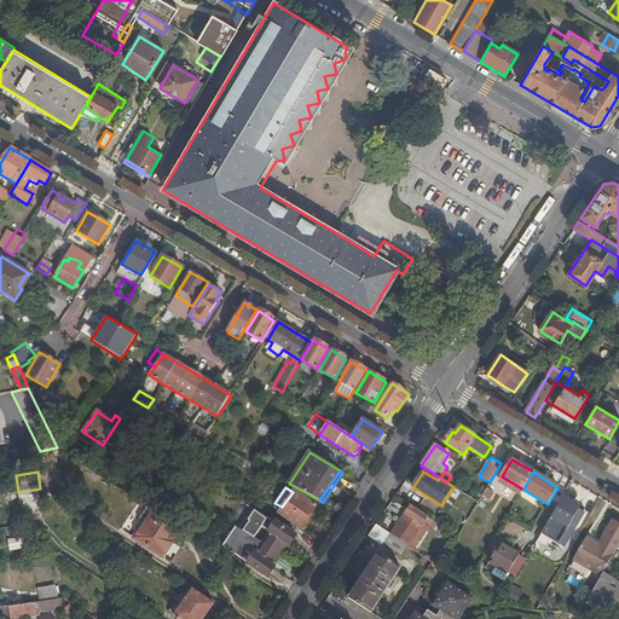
[(417,510),(433,521),(437,524),(444,512),(439,509),(441,505),(414,487),(411,490),(424,499),(417,510)]
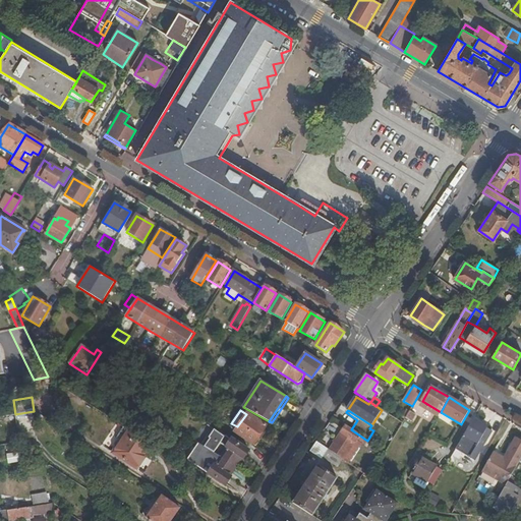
[(36,425),(34,411),(15,414),(18,429),(36,425)]
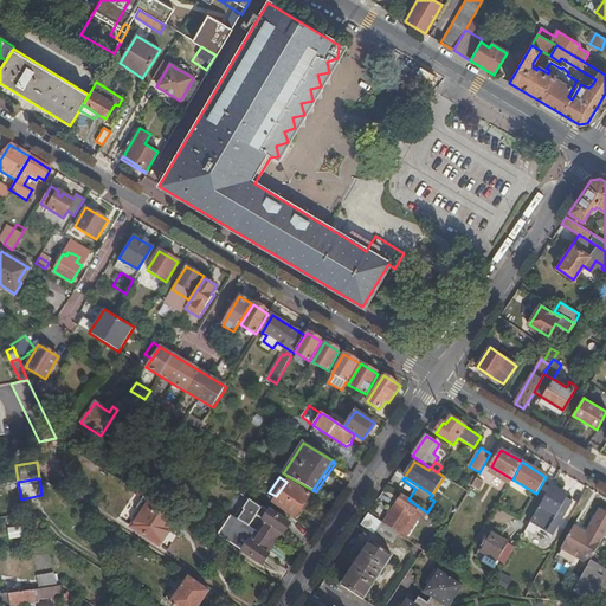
[(477,479),(471,489),(478,494),(485,482),(478,478),(477,479)]
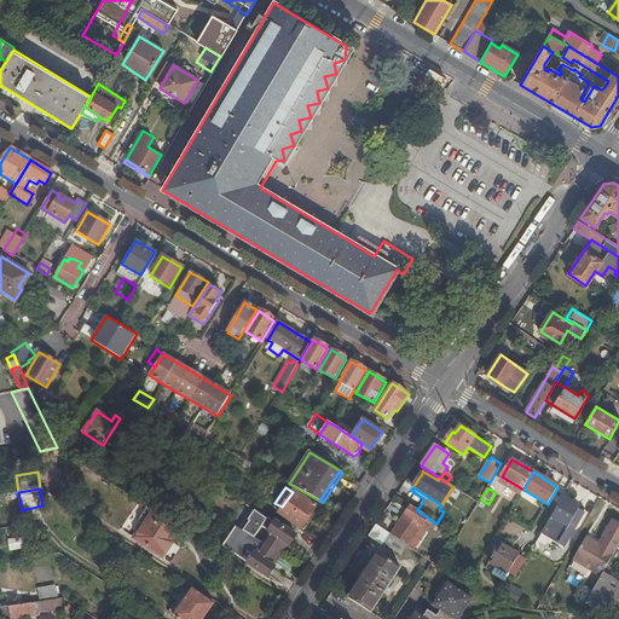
[(278,513),(301,528),(316,507),(316,505),(293,491),(293,492),(282,507),(278,513)]
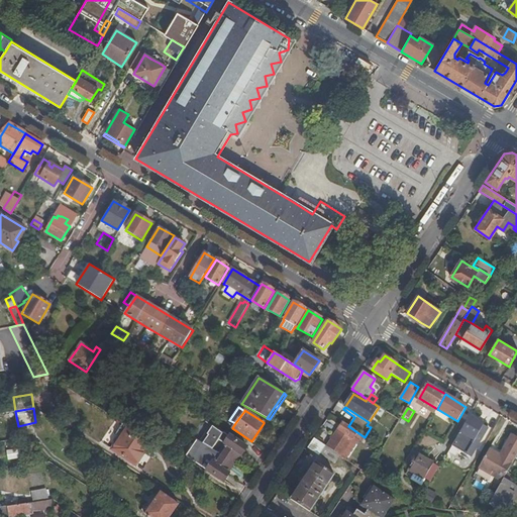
[(460,431),(451,446),(471,457),(488,427),(483,425),(484,423),(470,416),(460,431)]
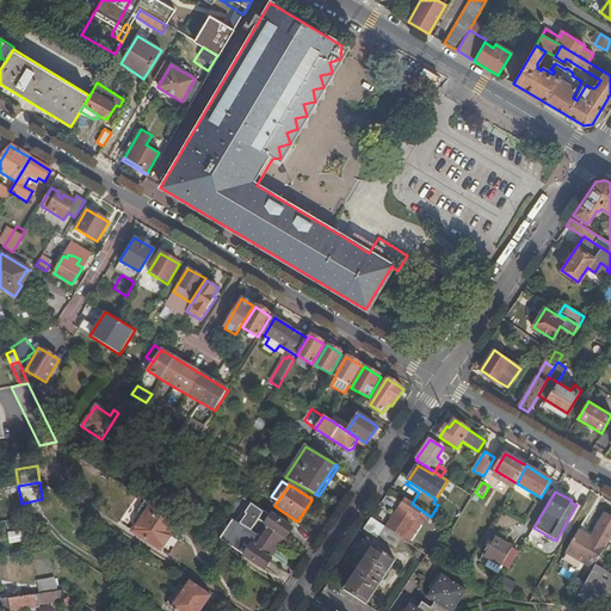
[(314,503),(312,500),(297,522),(300,523),(314,503)]
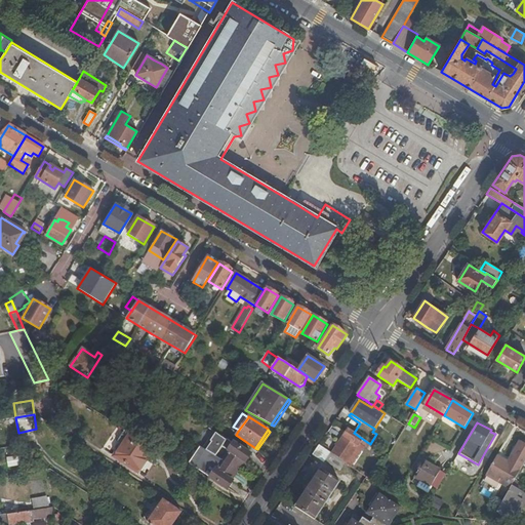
[(332,454),(346,463),(360,442),(365,445),(367,442),(354,433),(349,430),(332,454)]
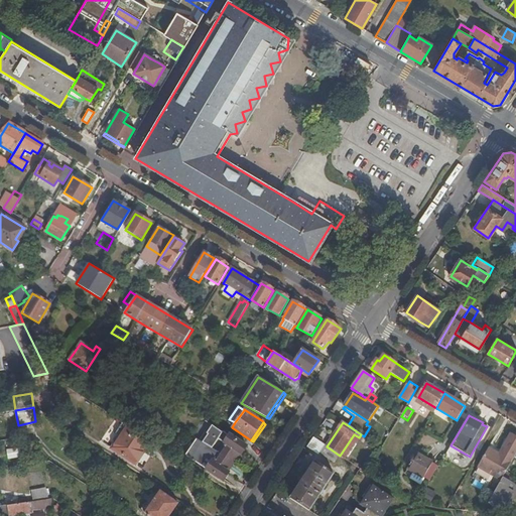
[(146,453),(153,442),(123,423),(117,432),(121,435),(113,448),(122,456),(122,457),(123,458),(125,455),(136,462),(144,450),(146,453)]
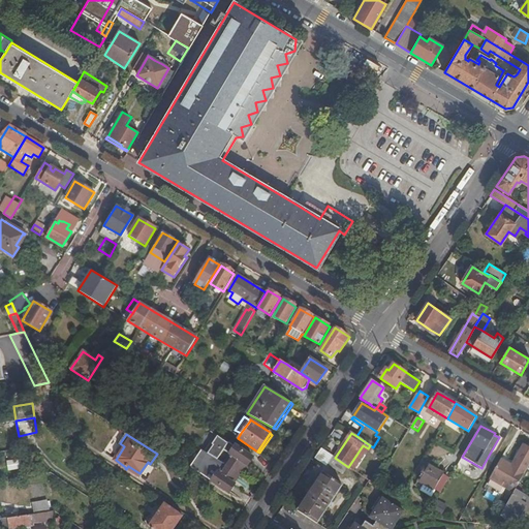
[(228,467),(240,474),(246,465),(247,466),(253,457),(235,445),(234,446),(227,442),(227,443),(215,435),(204,452),(228,467)]
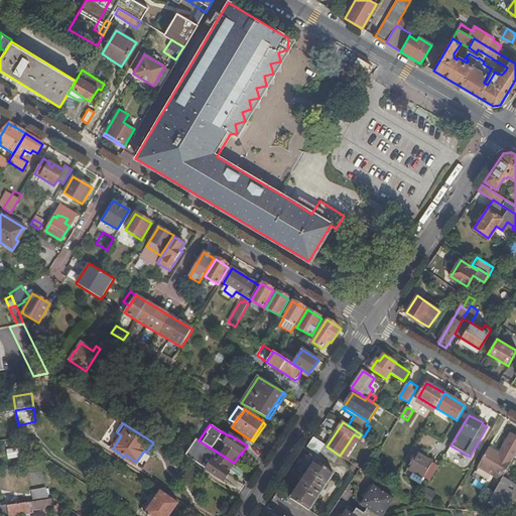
[(340,456),(344,459),(359,437),(354,434),(340,456)]
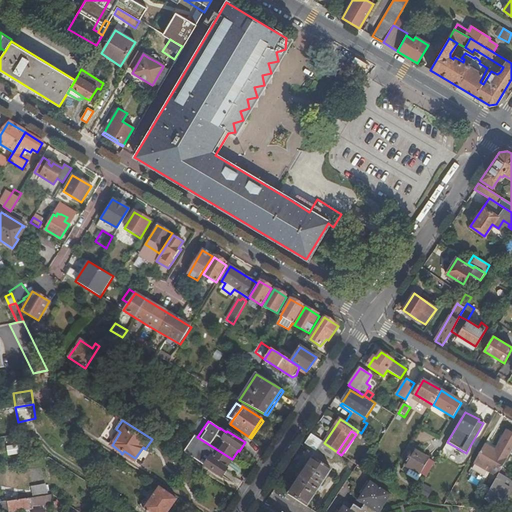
[(511,433),(507,431),(495,450),(488,464),(499,471),(511,449),(511,433)]
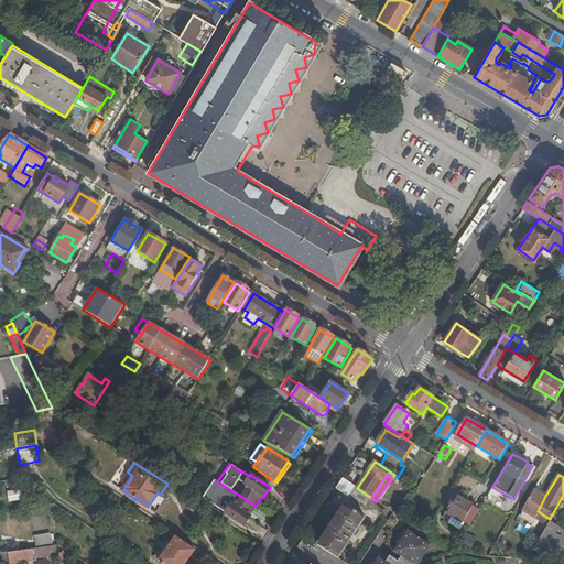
[(336,488),(349,497),(351,495),(356,487),(343,479),(336,488)]
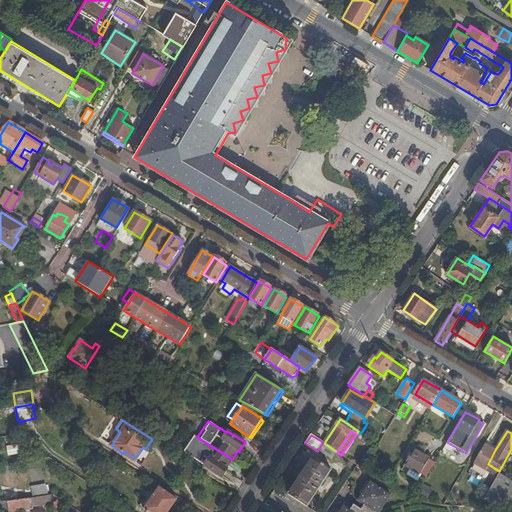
[(226,468),(232,459),(221,452),(197,437),(196,437),(191,444),(189,444),(184,452),(196,460),(222,477),(227,469),(226,468)]
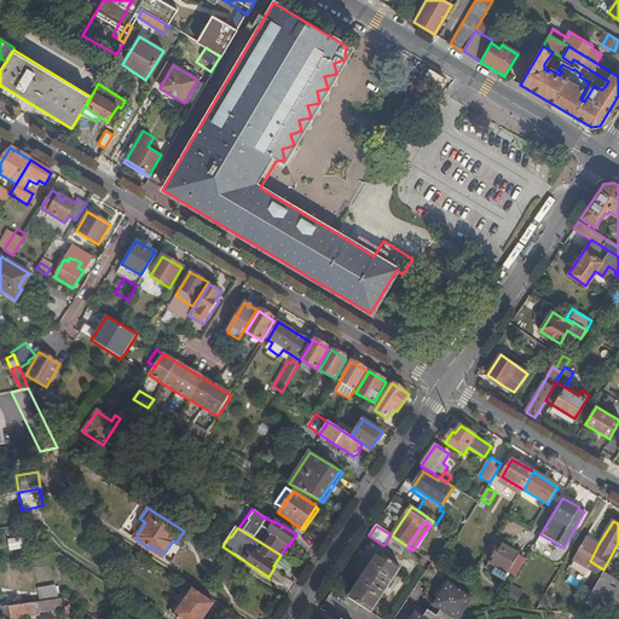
[(391,534),(386,543),(403,554),(408,547),(392,536),(391,534)]
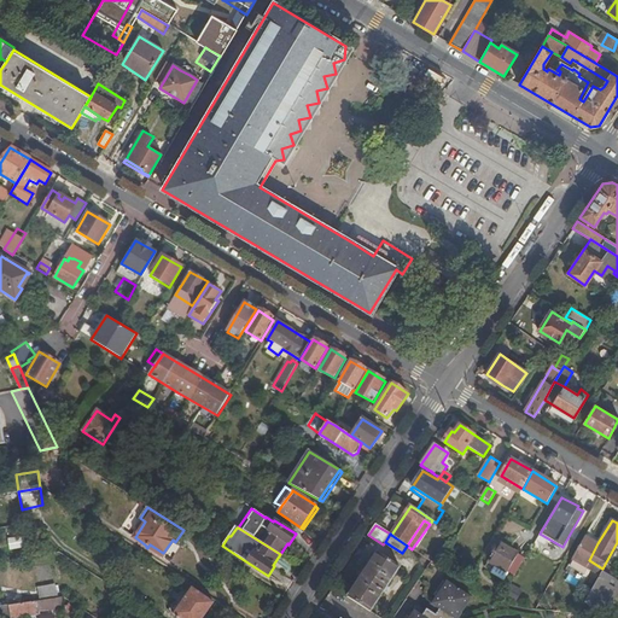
[(27,546),(24,535),(9,538),(10,548),(27,546)]
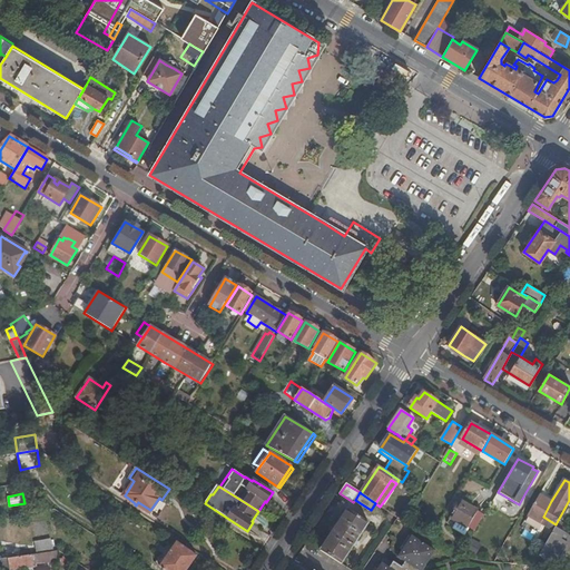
[(529,516),(552,530),(554,527),(556,524),(543,517),(551,501),(541,495),(529,516)]
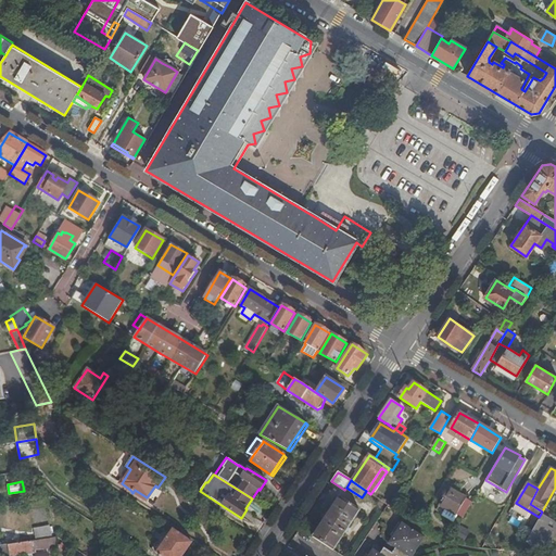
[(438,505),(455,515),(466,498),(449,488),(438,505)]
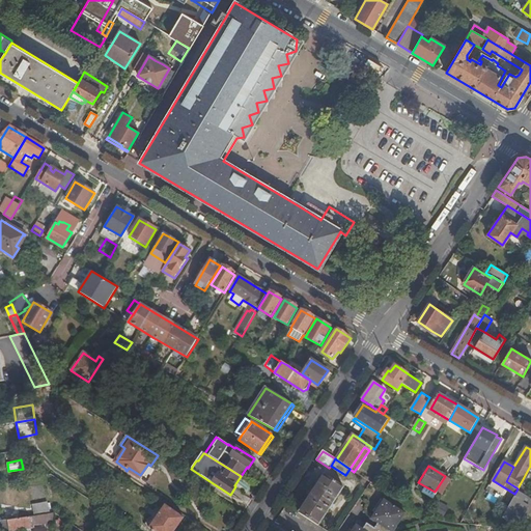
[(24,471),(12,472),(14,480),(25,478),(24,471)]
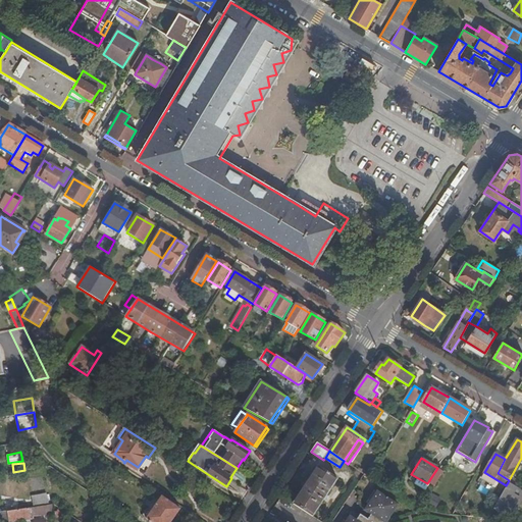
[(338,480),(319,467),(294,505),(313,518),(338,480)]
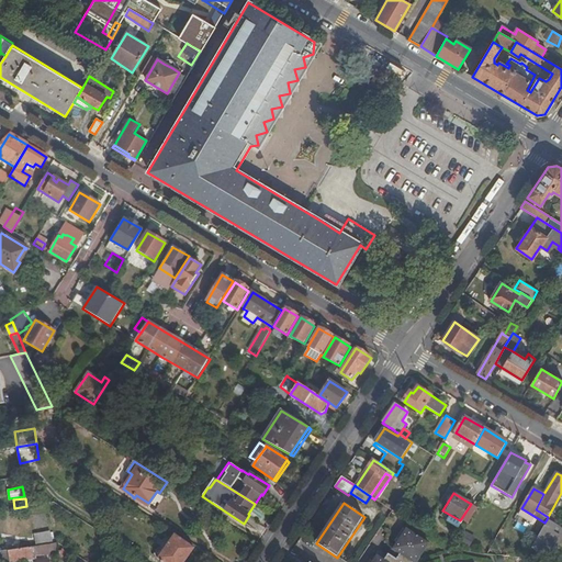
[(460,520),(468,525),(478,508),(471,504),(460,520)]
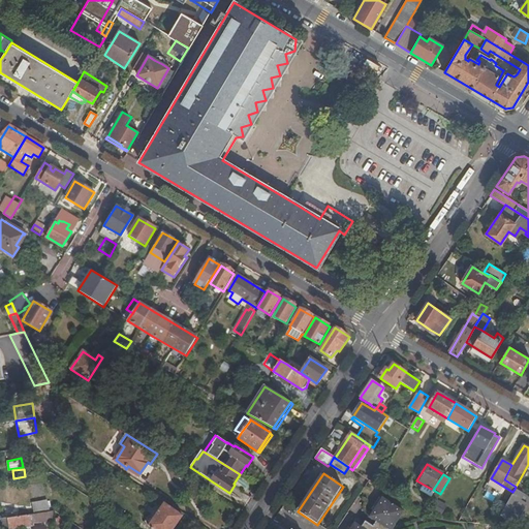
[(512,492),(499,515),(509,521),(514,515),(518,517),(522,510),(525,512),(528,504),(528,496),(515,489),(512,492)]
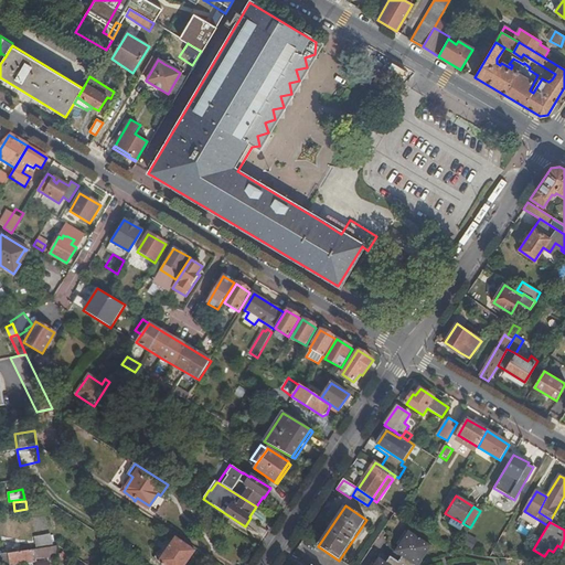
[(403,557),(400,563),(402,564),(419,564),(432,547),(409,532),(395,553),(403,557)]
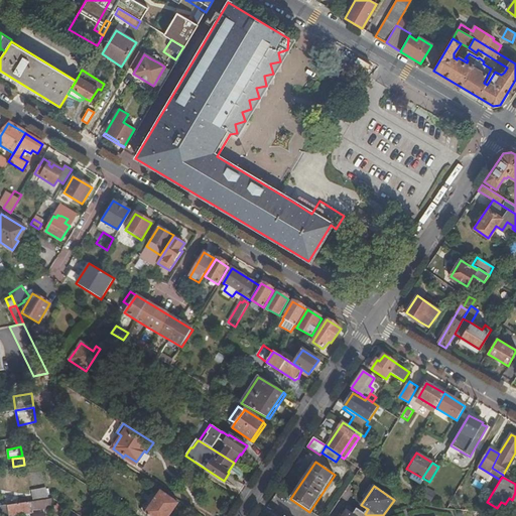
[(434,493),(427,489),(421,497),(428,501),(434,493)]
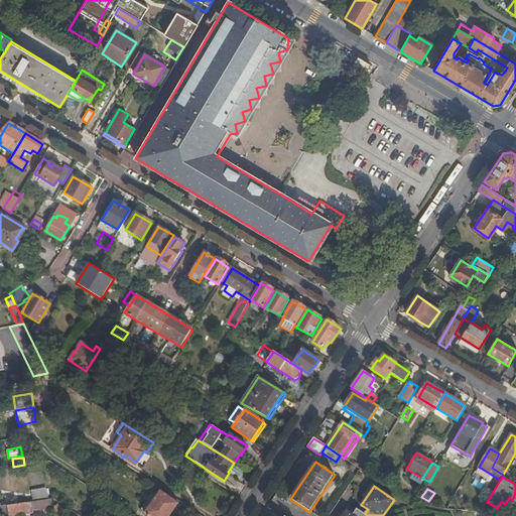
[(169,515),(178,503),(160,490),(144,512),(149,515),(169,515)]
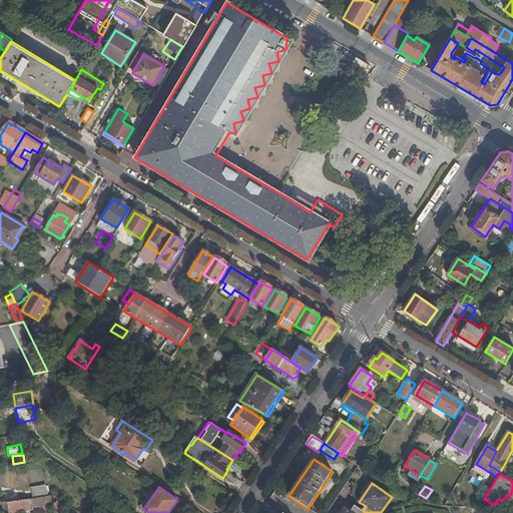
[(51,501),(52,495),(36,497),(36,503),(51,501)]
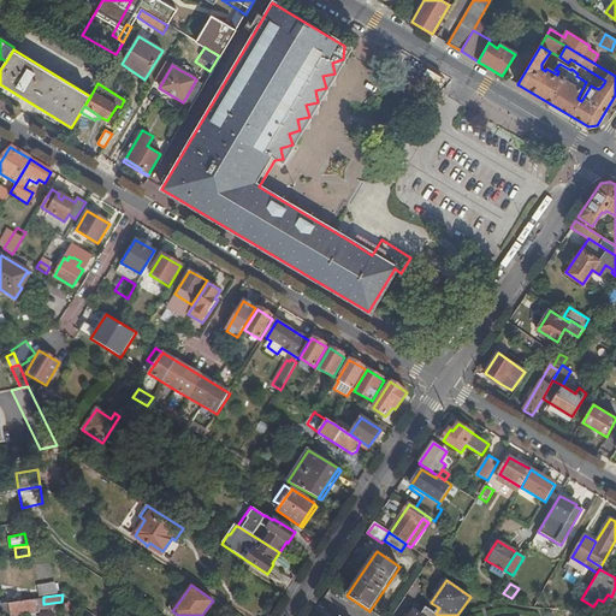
[(43,597),(37,598),(0,604),(0,606),(1,615),(4,615),(35,611),(35,605),(43,604),(43,597)]
